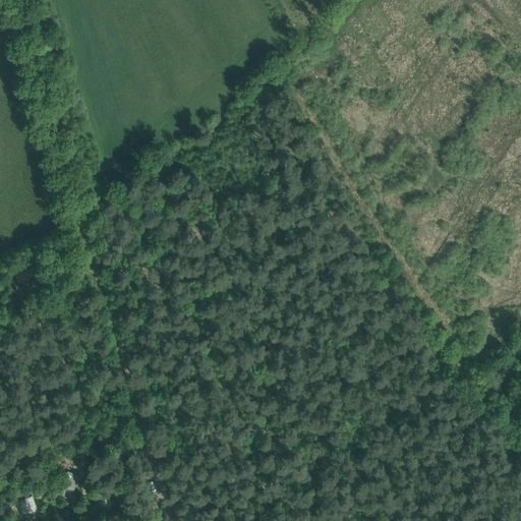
[(32,268),(17,276),(20,284),(36,276),(32,268)]
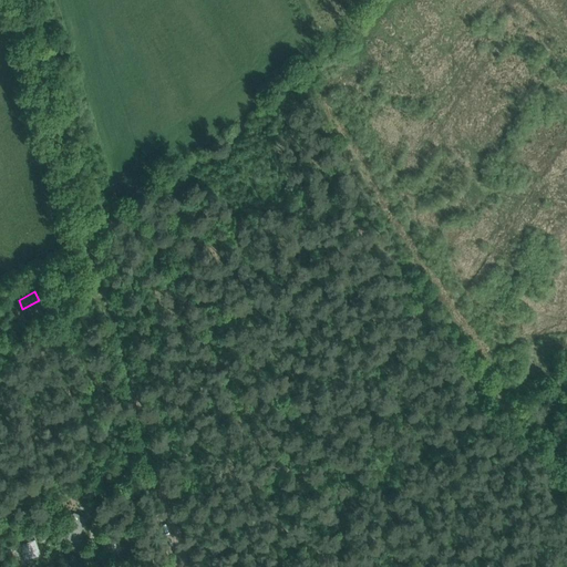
[(85,519),(73,514),(64,536),(76,542),(85,519)]
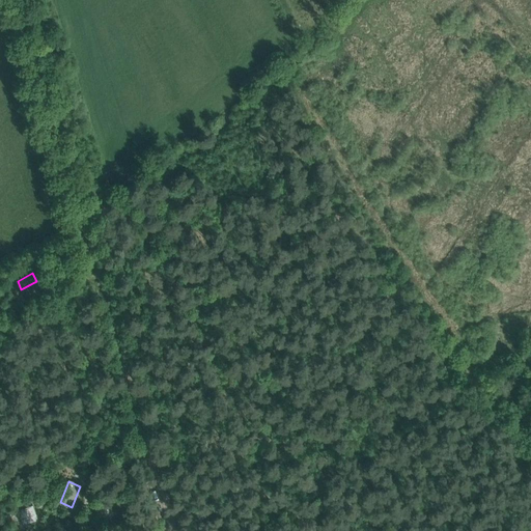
[(59,485),(52,488),(54,495),(61,492),(59,485)]
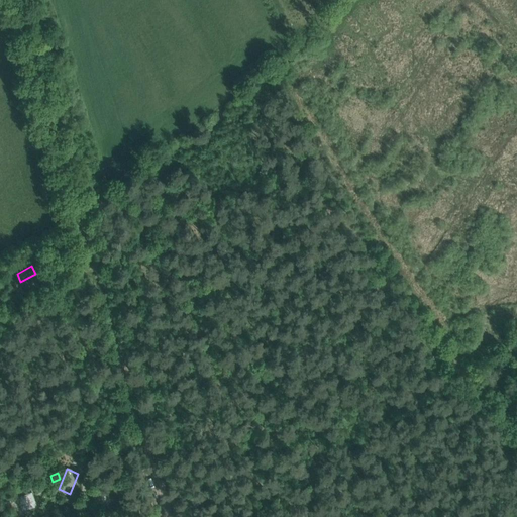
[(32,484),(35,494),(43,492),(40,481),(32,484)]
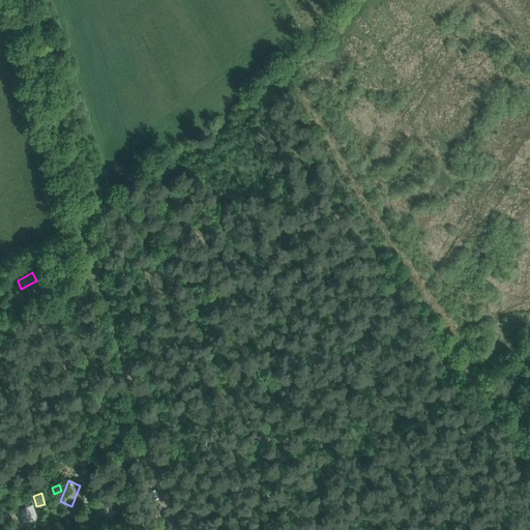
[(104,513),(108,519),(123,506),(119,500),(104,513)]
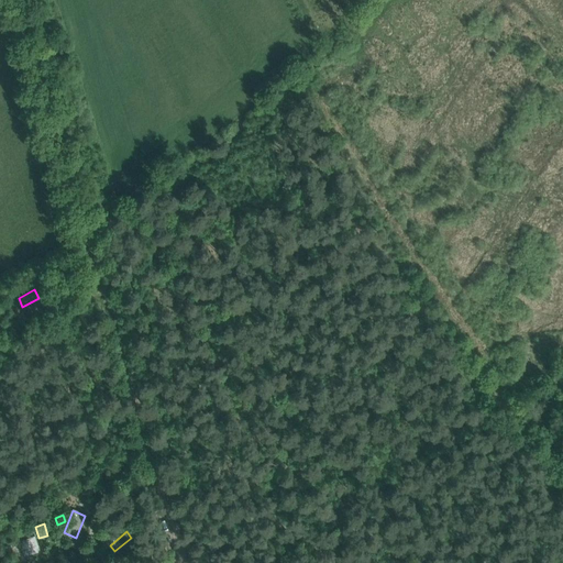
[(34,537),(11,545),(17,560),(40,551),(34,537)]
